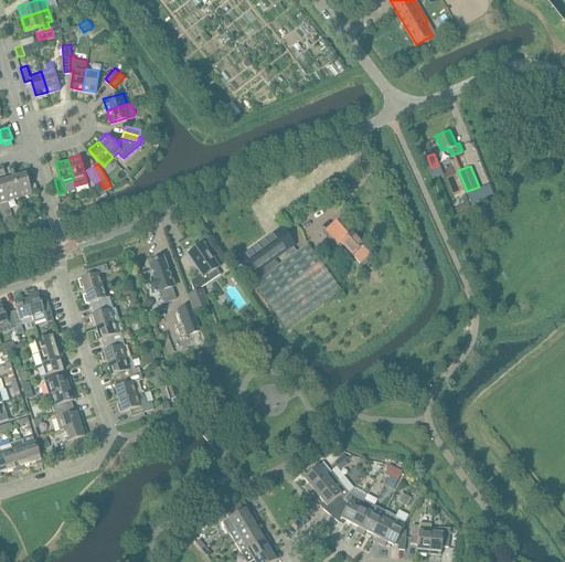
[(25,171),(13,175),(19,194),(32,191),(31,189),(36,187),(35,181),(30,183),(25,171)]
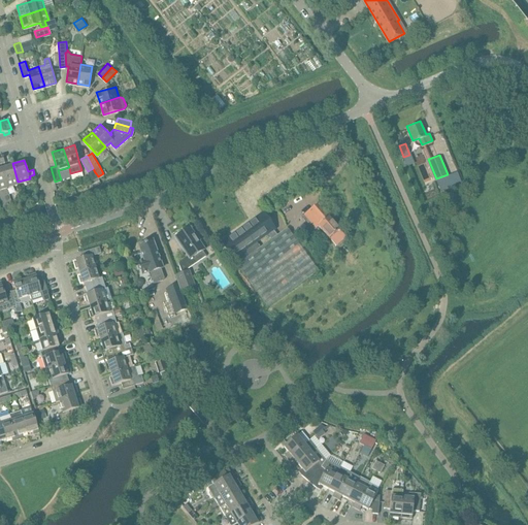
[(7,186),(18,182),(12,163),(1,166),(7,186)]
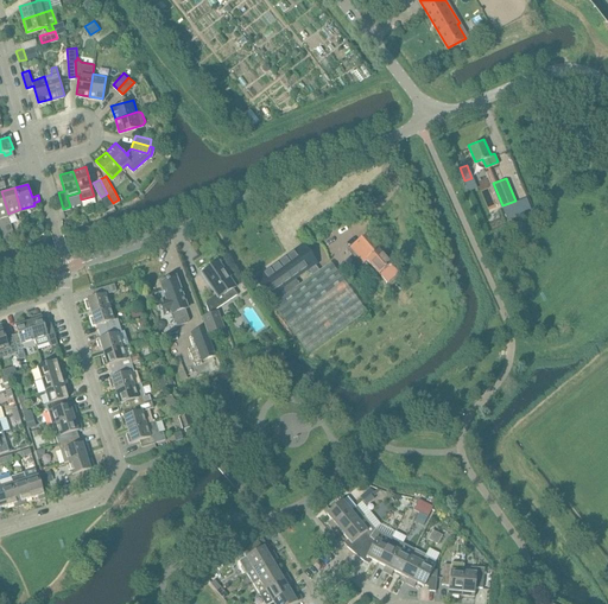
[(67,227),(74,224),(71,216),(64,220),(67,227)]
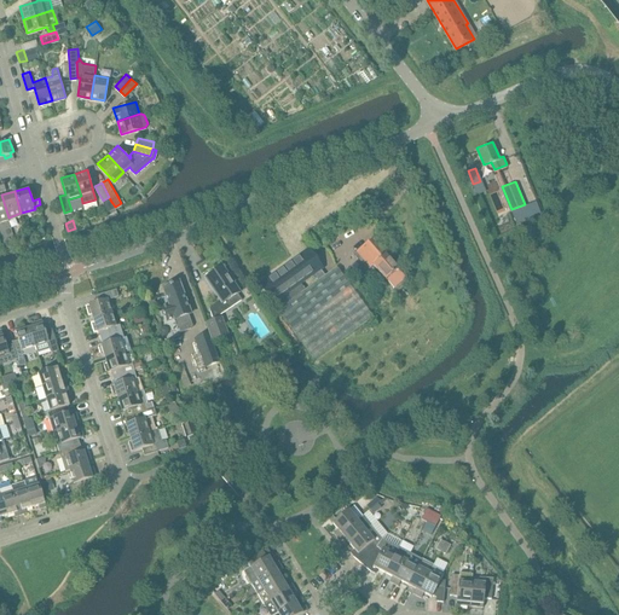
[(364,243),(357,250),(370,265),(374,262),(386,277),(398,266),(372,236),(364,243)]
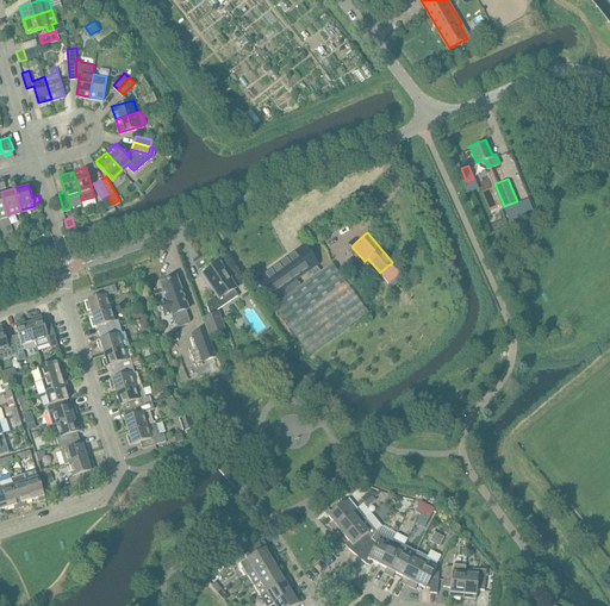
[(304,243),(255,277),(273,303),(300,282),(297,277),(311,267),(317,262),(304,243)]
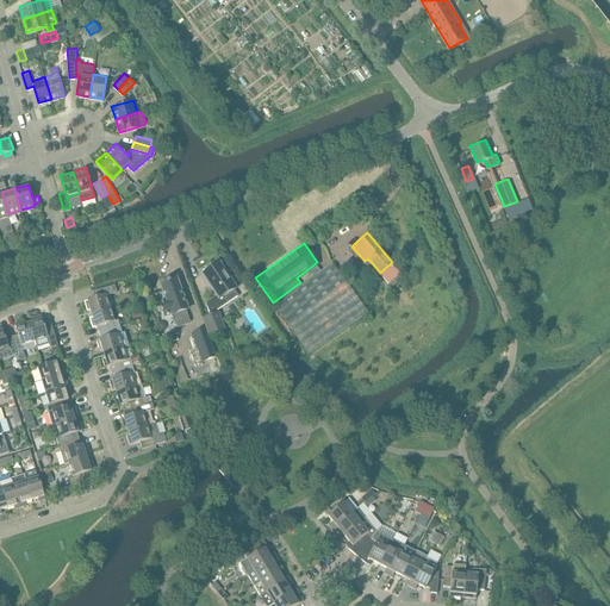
[(206,304),(207,304),(210,312),(211,313),(203,316),(209,332),(224,326),(218,310),(218,311),(217,307),(237,293),(234,287),(236,285),(230,275),(232,274),(226,267),(225,268),(219,260),(203,270),(217,293),(209,299),(207,300),(207,301),(206,303),(206,304)]
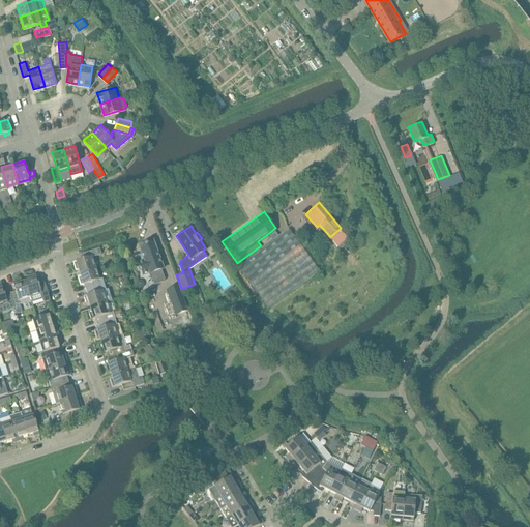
[(319,270),(288,227),(261,245),(237,263),(269,306),(319,270)]
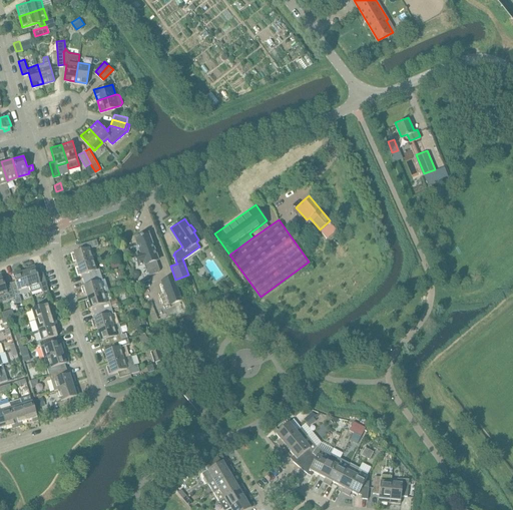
[(149,274),(158,270),(159,269),(155,259),(157,258),(148,231),(135,236),(140,250),(134,252),(138,264),(144,262),(144,263),(145,263),(149,274)]
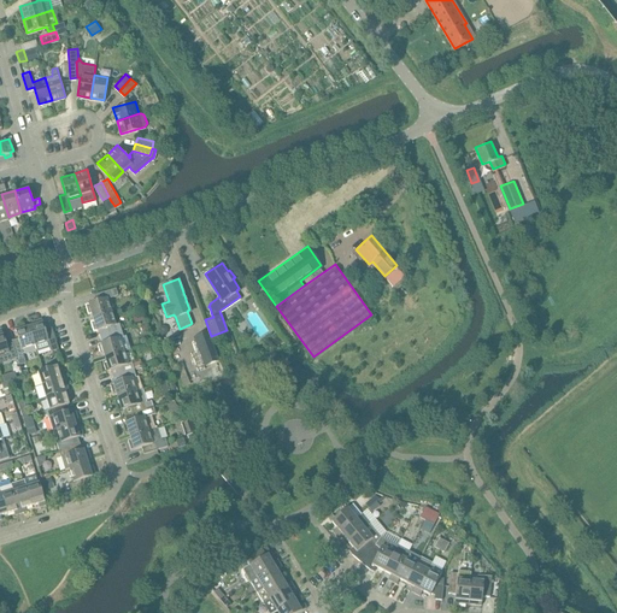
[(92,312),(93,316),(111,310),(107,296),(118,293),(116,286),(94,293),(97,299),(84,302),(88,313),(92,312)]
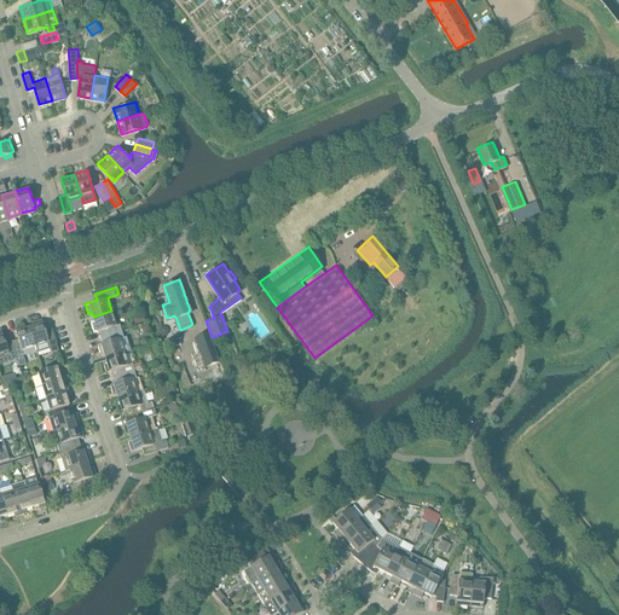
[(94,320),(91,320),(93,331),(99,329),(100,336),(106,334),(122,329),(120,323),(115,324),(111,311),(93,317),(94,320)]
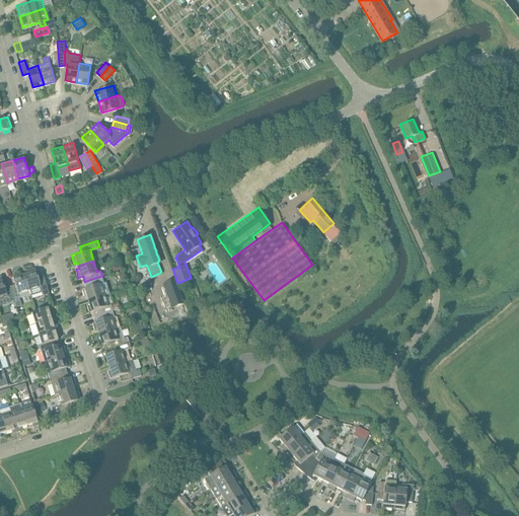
[(24,273),(30,292),(30,293),(42,289),(43,294),(49,292),(44,274),(38,276),(34,267),(26,269),(27,272),(24,273)]
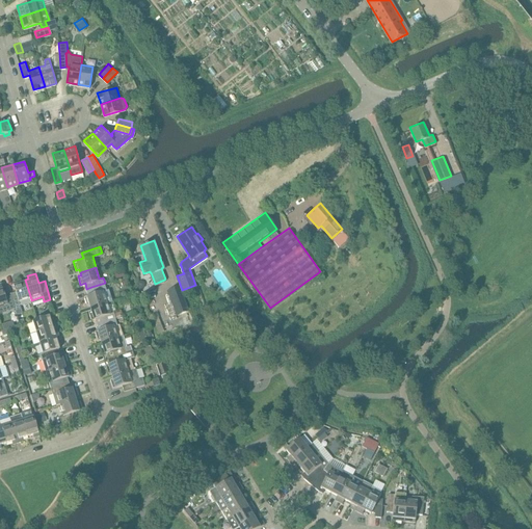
[(10,292),(15,305),(31,299),(25,280),(22,281),(21,278),(12,281),(16,290),(10,292)]
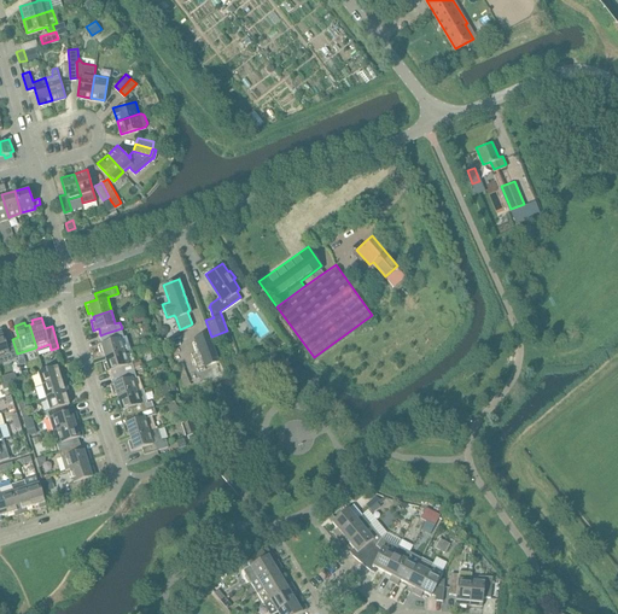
[(103,341),(98,343),(100,352),(104,351),(105,355),(123,350),(130,348),(127,334),(123,335),(122,328),(106,333),(100,335),(103,341)]
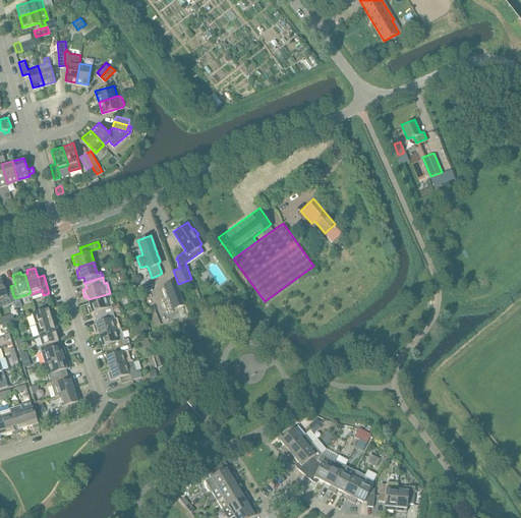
[(0,303),(14,299),(14,298),(10,286),(4,287),(1,278),(0,278),(0,303)]
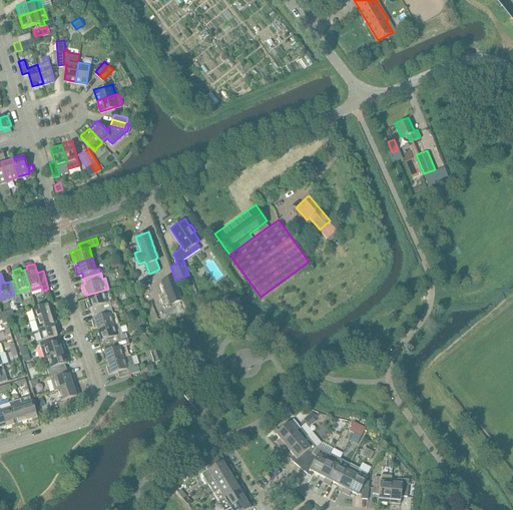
[(181,298),(173,275),(161,279),(170,302),(181,298)]
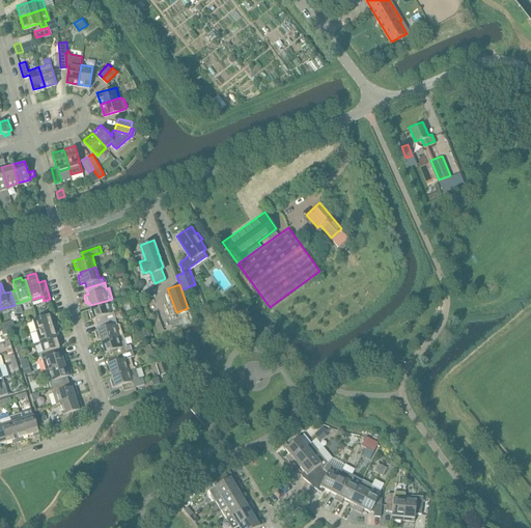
[(243,293),(238,287),(232,293),(238,298),(243,293)]
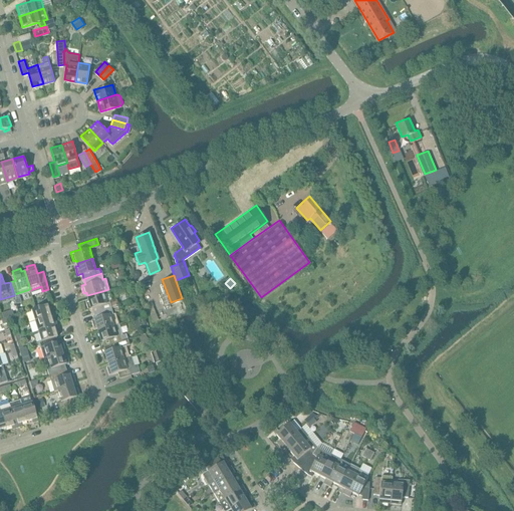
[(88,298),(85,299),(88,308),(92,306),(93,312),(98,310),(111,306),(109,300),(106,301),(102,291),(87,295),(88,298)]
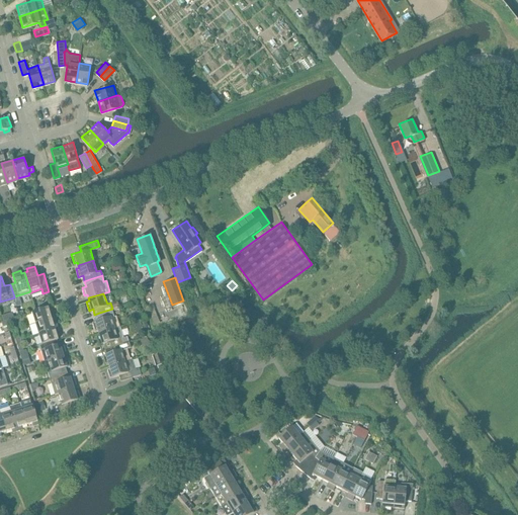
[(31,311),(35,321),(52,316),(50,311),(53,310),(51,305),(31,311)]
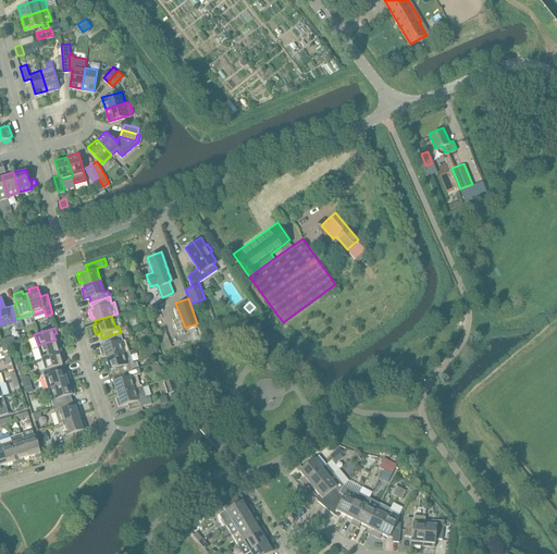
[(103,344),(99,345),(102,354),(104,353),(106,356),(123,351),(119,340),(123,339),(121,332),(107,336),(101,339),(103,344)]
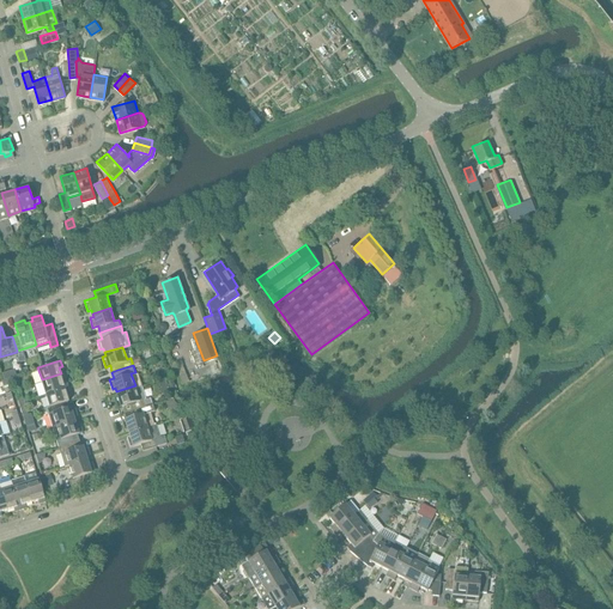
[(62,381),(61,373),(42,379),(46,393),(68,385),(66,379),(62,381)]
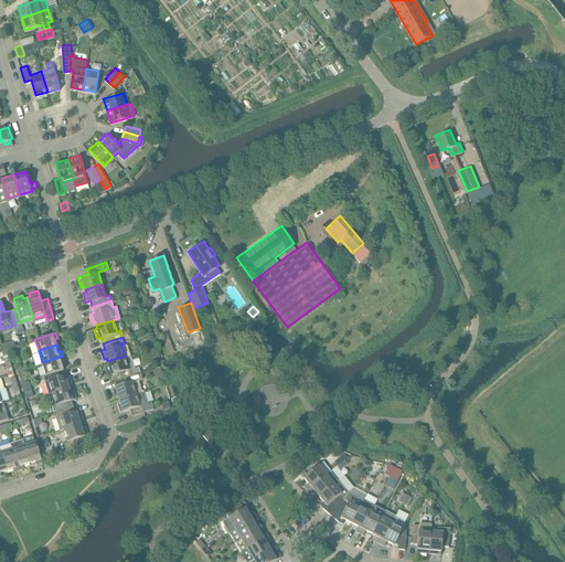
[(108,364),(105,366),(108,374),(113,373),(115,379),(140,371),(138,364),(134,367),(130,354),(125,356),(107,361),(108,364)]
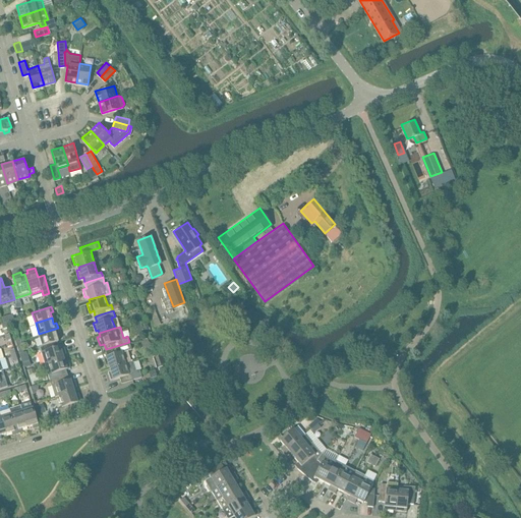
[(58,328),(39,334),(42,344),(57,339),(57,340),(58,339),(56,333),(59,333),(58,328)]
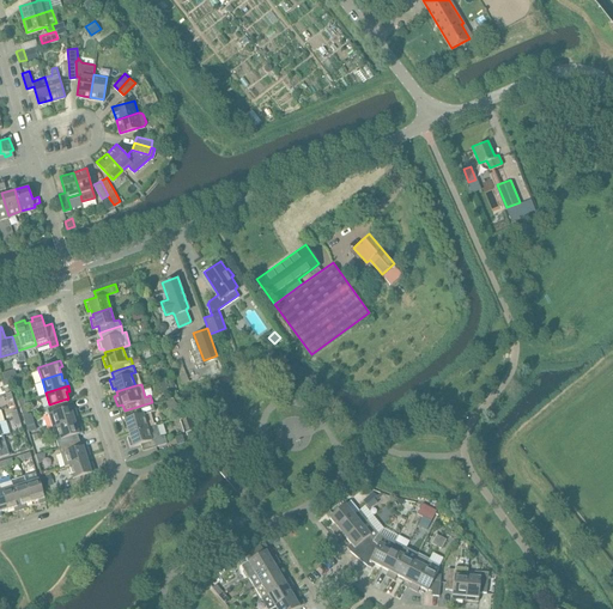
[(49,405),(46,406),(48,413),(53,425),(74,418),(73,415),(77,414),(74,403),(70,406),(67,400),(67,399),(49,405)]
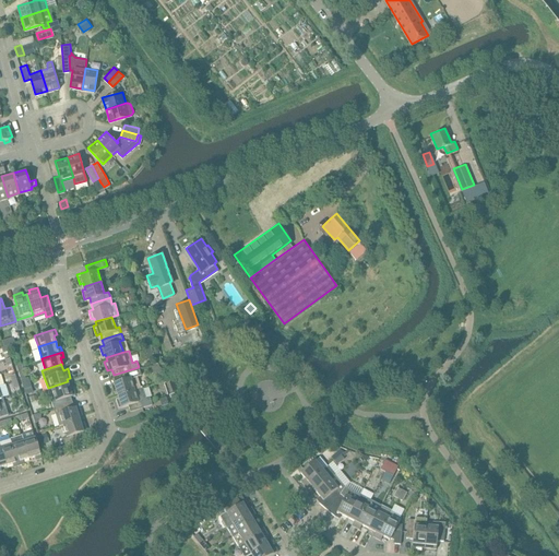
[(115,381),(110,382),(114,391),(117,390),(118,393),(141,386),(137,375),(141,374),(139,367),(114,375),(115,381)]
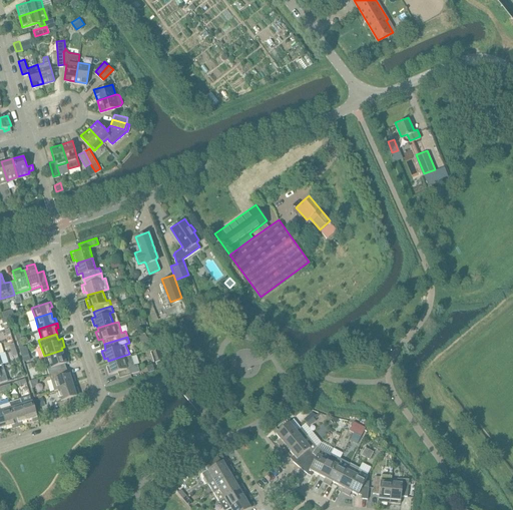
[(62,350),(44,356),(49,373),(66,367),(65,362),(69,361),(66,352),(63,353),(62,350)]
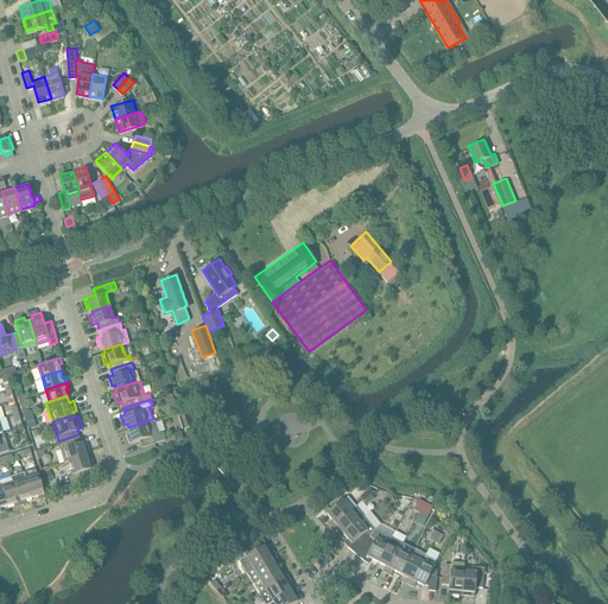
[(154,419),(153,419),(128,427),(130,431),(126,432),(128,442),(139,438),(141,445),(165,437),(163,430),(159,431),(154,419)]
